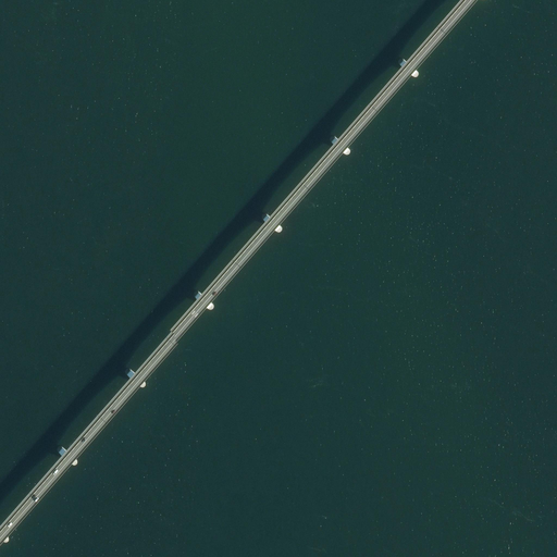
[(419,73),(404,60),(403,59),(401,59),(400,59),(399,60),(398,61),(398,62),(399,63),(399,64),(415,77),(416,78),(417,78),(418,78),(419,77),(420,76),(420,75),(420,74),(419,73)]
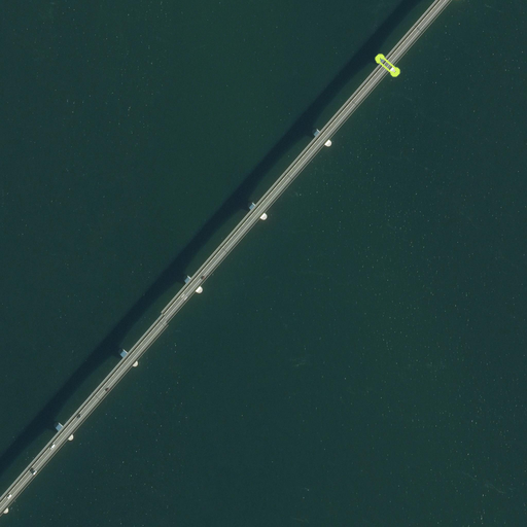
[(331,142),(317,130),(316,130),(315,130),(314,130),(313,131),(312,132),(312,133),(313,134),(313,135),(327,147),(328,148),(329,148),(330,147),(331,147),(332,146),(332,145),(331,143),(331,142)]
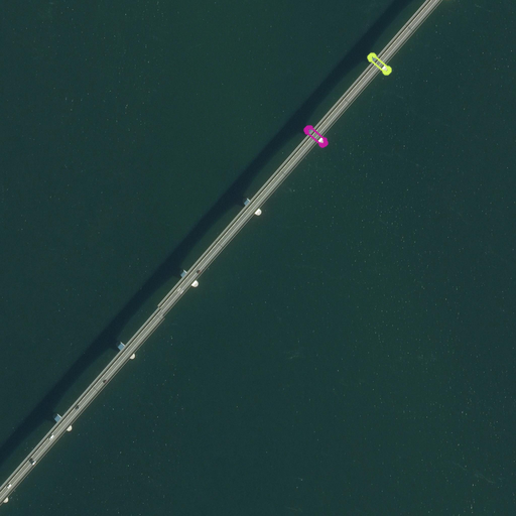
[(261,211),(248,199),(247,199),(246,199),(245,199),(244,200),(243,201),(243,202),(243,203),(244,204),(257,216),(258,217),(260,217),(261,216),(262,216),(262,215),(262,213),(262,212),(261,211)]
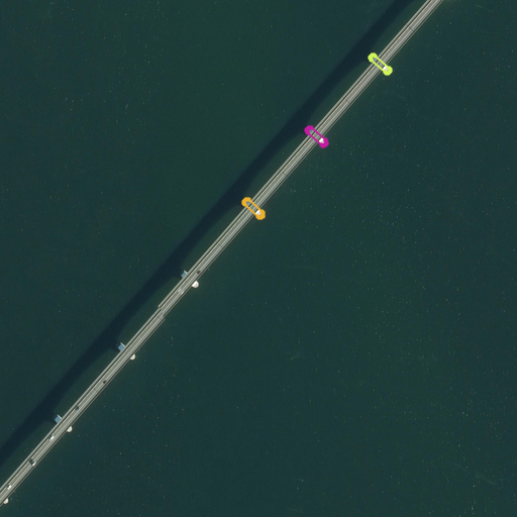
[(198,284),(185,272),(184,271),(183,271),(181,271),(180,272),(180,273),(180,274),(180,275),(181,276),(194,288),(195,289),(196,289),(198,289),(198,288),(199,287),(199,286),(199,285),(198,284)]
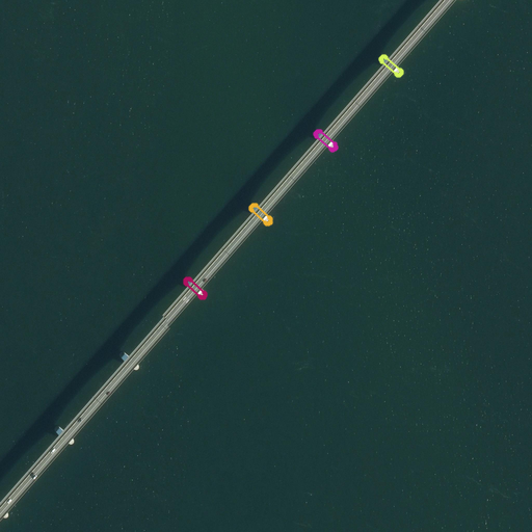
[(140,365),(127,352),(126,351),(124,351),(123,351),(122,352),(122,353),(121,354),(122,355),(123,356),(136,369),(137,370),(138,370),(139,370),(140,369),(141,368),(141,367),(141,366),(140,365)]
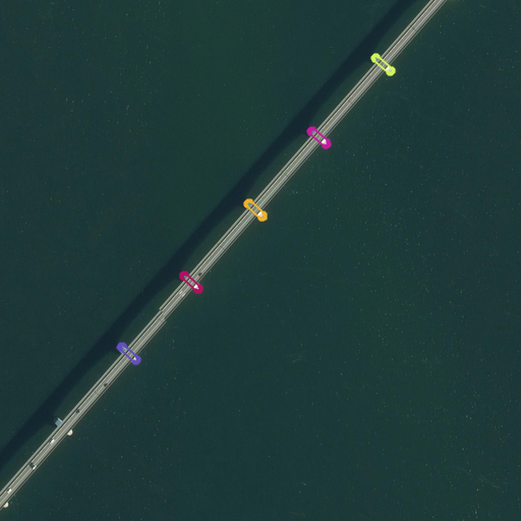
[(73,429),(60,417),(58,417),(57,417),(56,417),(55,418),(55,419),(54,420),(55,421),(55,422),(69,435),(70,436),(71,436),(72,435),(73,435),(74,433),(74,432),(74,430),(73,429)]
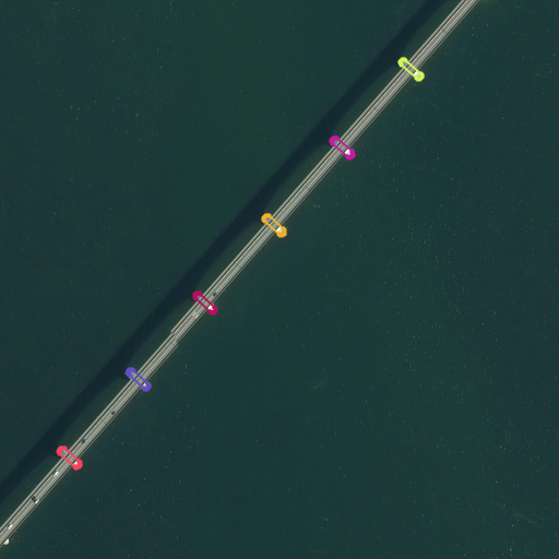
[(9,539),(0,530),(0,539),(4,544),(6,545),(8,545),(9,545),(10,544),(10,543),(11,542),(10,539),(9,539)]
